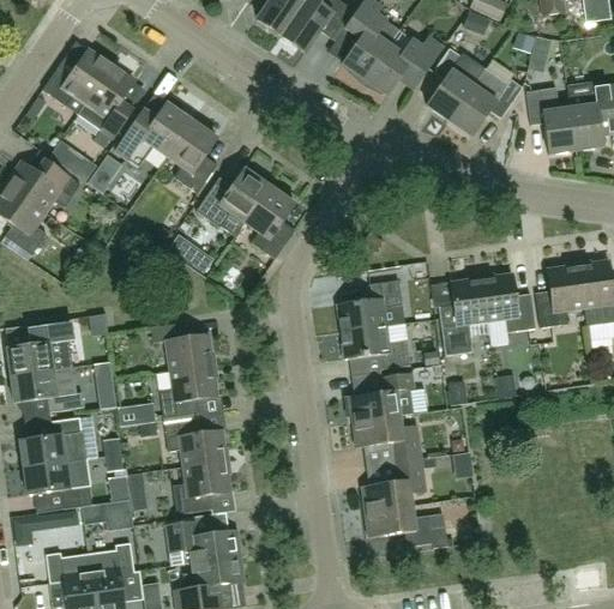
[(257,18),(281,34),(302,0),(268,0),(257,18)]
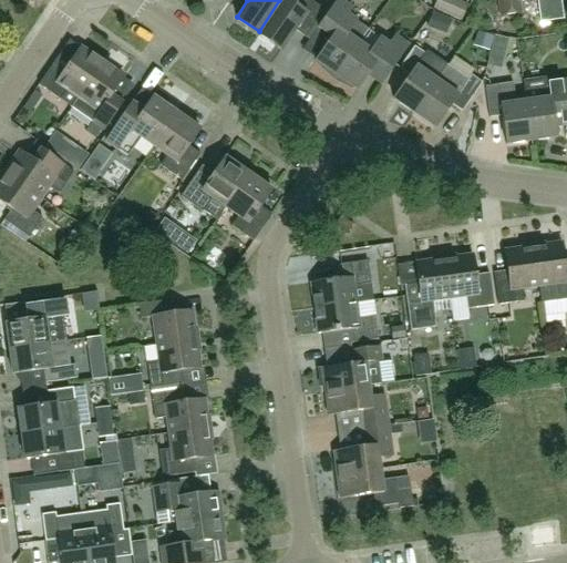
[(279,0),(259,31),(280,47),(295,27),(306,33),(325,7),(315,0),(299,0),(297,4),(290,0),(279,0)]
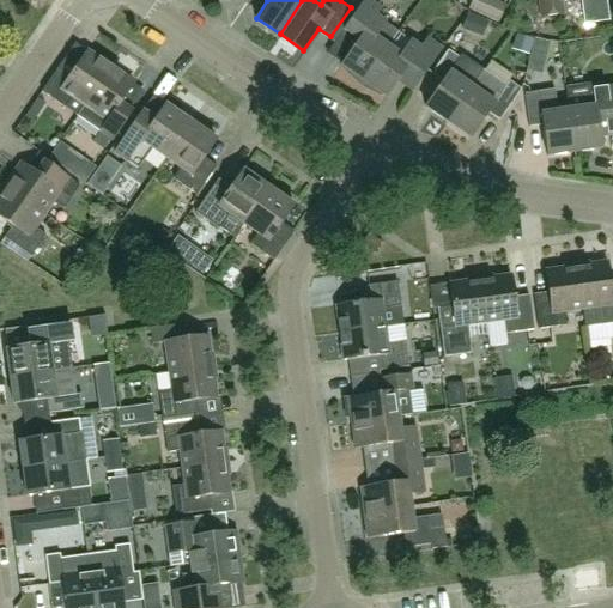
[(360,0),(327,50),(343,61),(340,62),(345,65),(344,66),(344,67),(344,68),(345,70),(354,78),(360,83),(388,43),(398,29),(376,13),(381,5),(374,0),(360,0)]
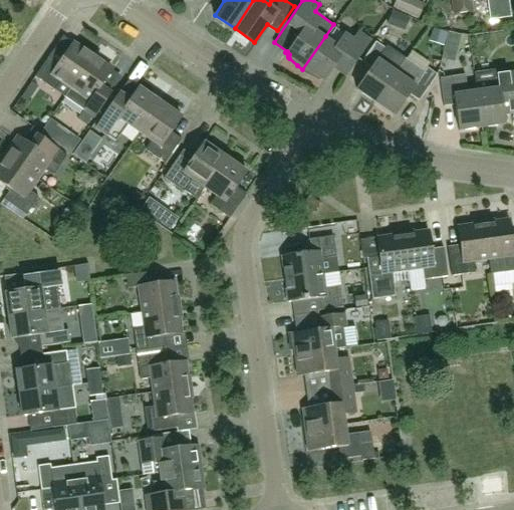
[(418,16),(424,1),(422,0),(394,0),(392,4),(418,16)]
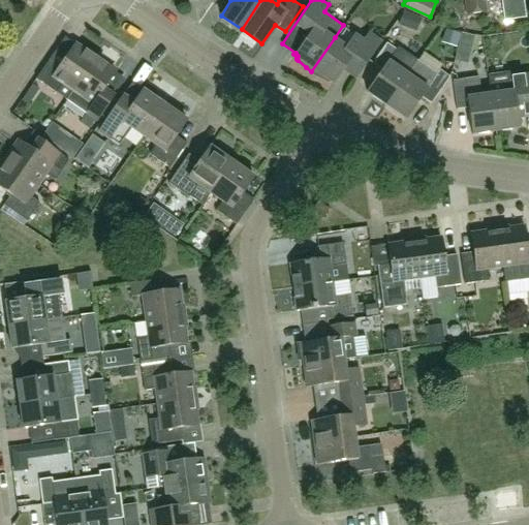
[(466,0),(467,11),(485,9),(484,0),(501,0),(504,18),(526,14),(524,0),(466,0)]
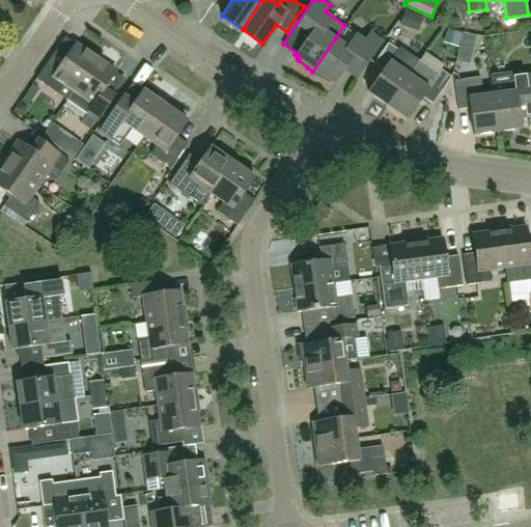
[(346,45),(336,37),(312,72),(317,75),(328,80),(329,80),(330,80),(331,79),(334,81),(344,67),(358,77),(383,39),(369,30),(363,38),(356,33),(346,45)]
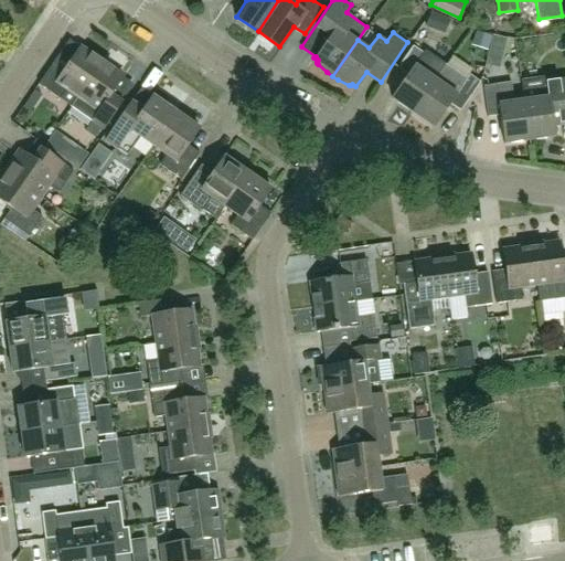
[(408,72),(392,95),(413,109),(446,62),(425,48),(423,50),(413,43),(397,64),(408,72)]
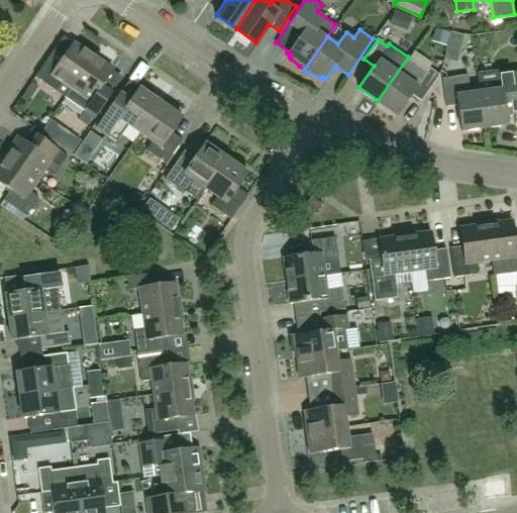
[(61,79),(71,86),(93,54),(73,40),(62,57),(53,49),(35,74),(55,88),(61,79)]
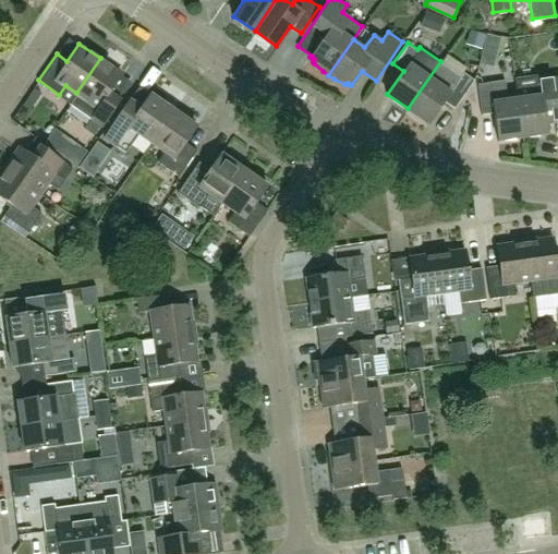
[(122,73),(100,58),(76,93),(70,103),(101,124),(120,98),(110,91),(122,73)]
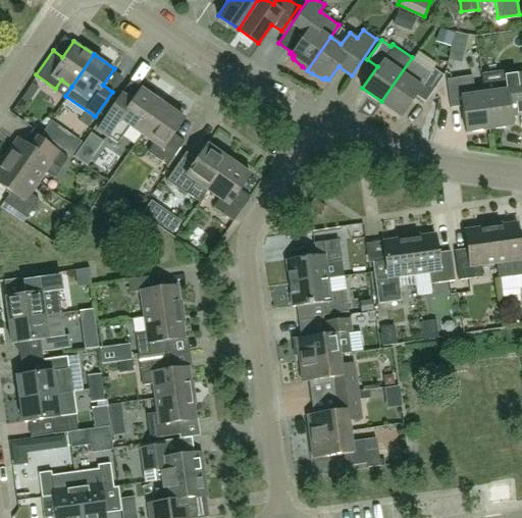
[(430,70),(412,57),(381,101),(401,115),(415,93),(425,100),(444,73),(433,66),(430,70)]
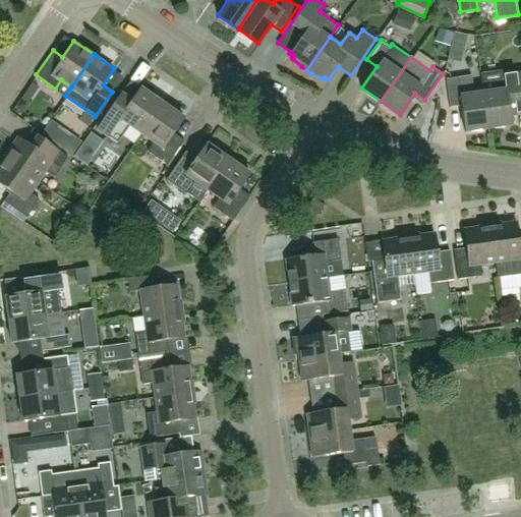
[(480,71),(483,90),(487,126),(511,123),(510,114),(520,112),(520,70),(505,73),(504,68),(480,71)]
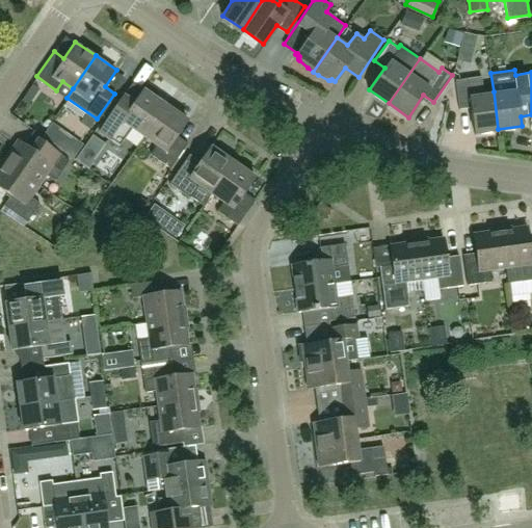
[(475,132),(498,129),(494,91),(483,94),(480,74),(468,76),(468,77),(455,78),(459,107),(471,106),(475,132)]
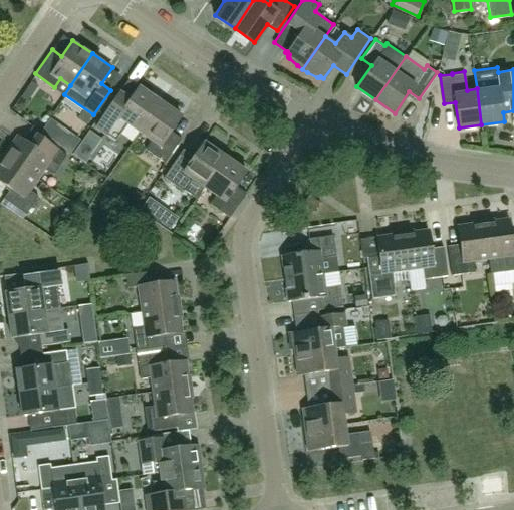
[(127,121),(138,129),(140,130),(160,100),(139,85),(129,99),(117,92),(95,124),(115,139),(127,121)]
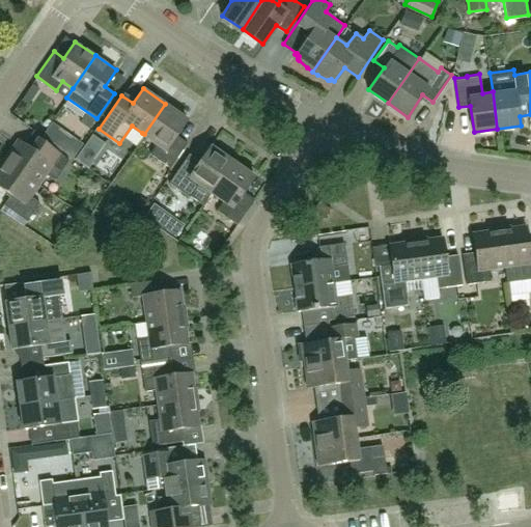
[(187,118),(165,104),(144,134),(156,142),(149,151),(170,166),(188,141),(176,134),(187,118)]
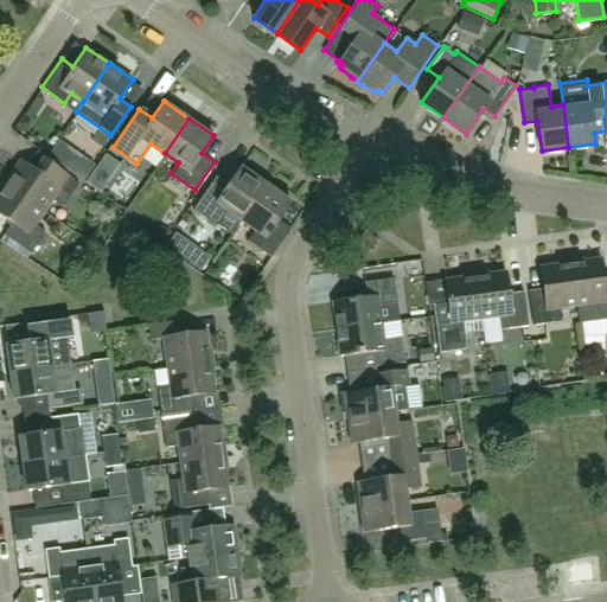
[(119,161),(108,154),(102,164),(113,171),(119,161)]
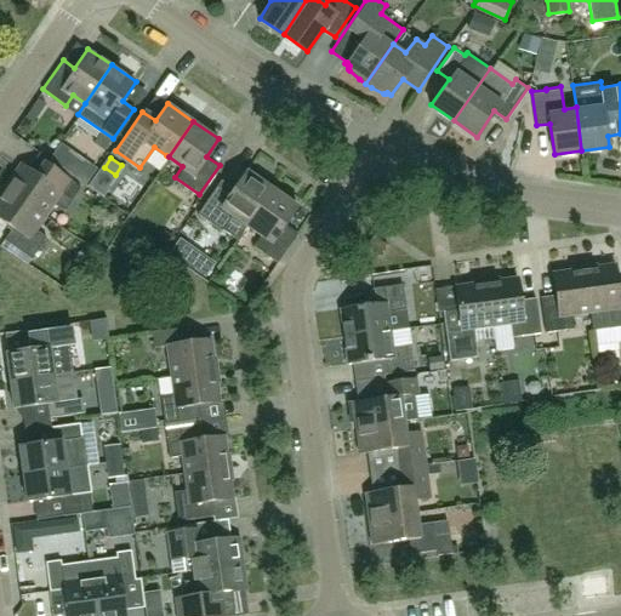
[(21,161),(5,186),(45,214),(53,201),(64,209),(81,184),(53,166),(45,178),(21,161)]
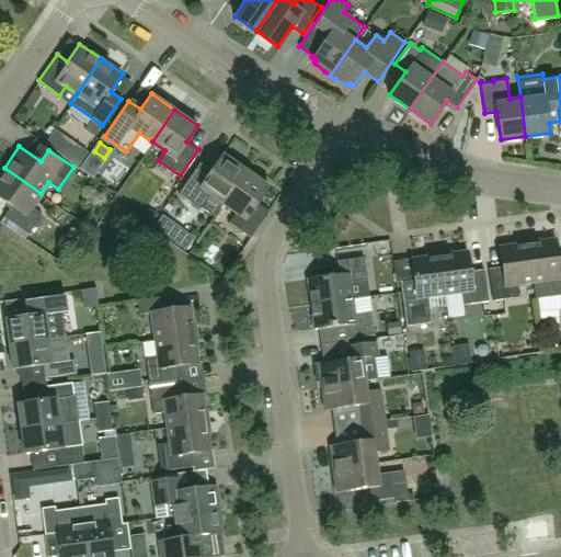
[(224,202),(245,169),(221,154),(210,169),(199,161),(179,192),(201,207),(201,205),(214,214),(224,202)]
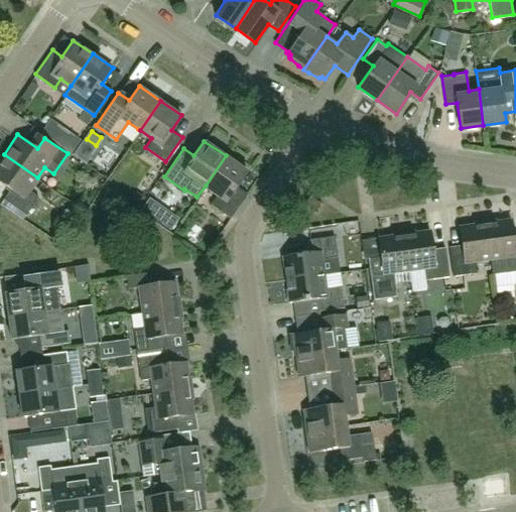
[(29,188),(37,177),(4,154),(0,159),(0,179),(10,187),(3,198),(26,213),(38,195),(29,188)]
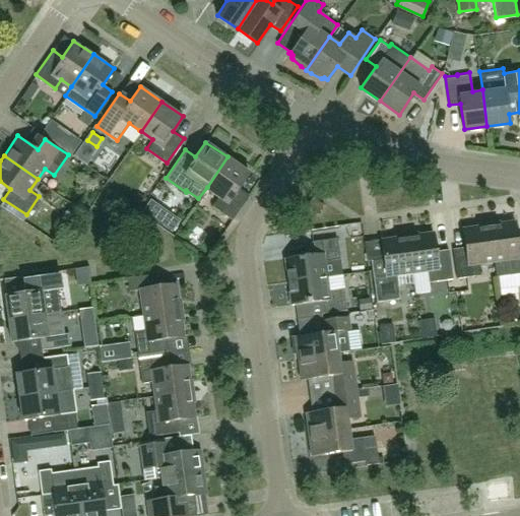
[(228,156),(207,187),(218,195),(212,204),(233,218),(249,194),(239,186),(249,172),(228,156)]
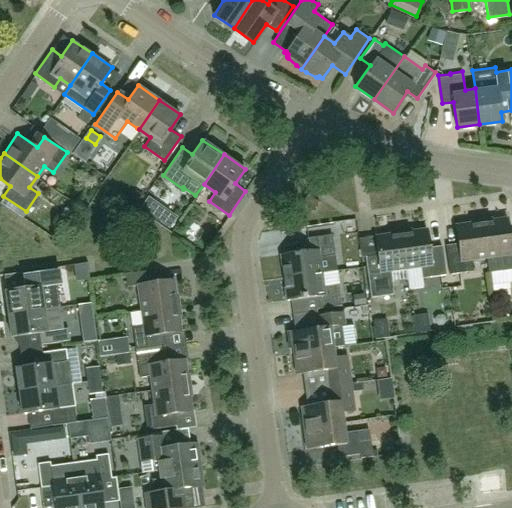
[(319,200),(307,193),(302,201),(314,209),(319,200)]
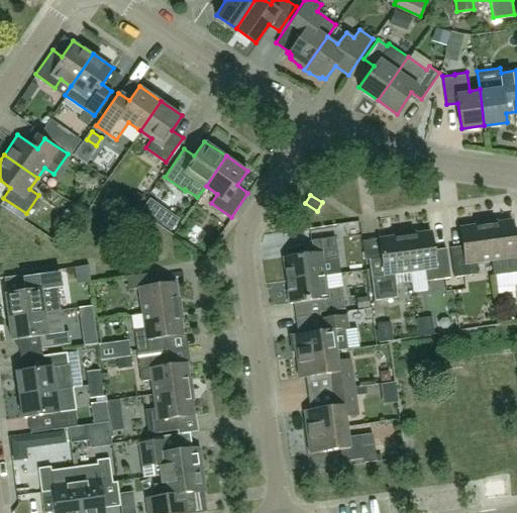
[(516,270),(516,231),(514,232),(512,218),(486,222),(491,258),(493,274),(516,270)]
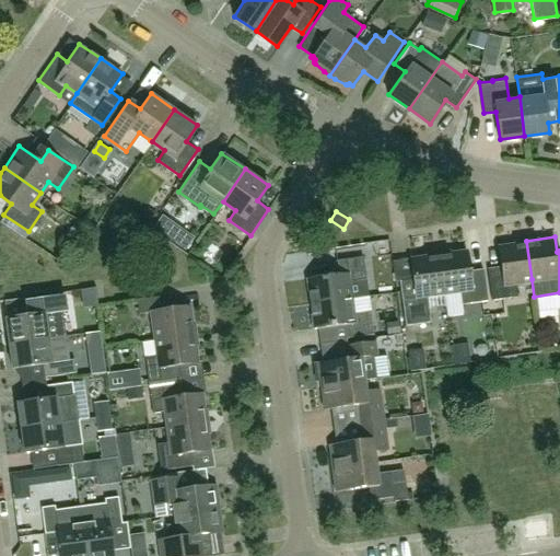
[(532,279),(526,241),(498,244),(501,264),(487,266),(491,298),(517,294),(515,281),(532,279)]
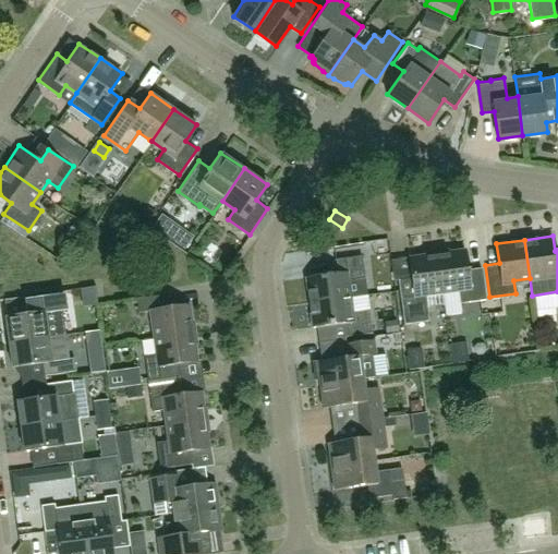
[(465,248),(437,252),(443,290),(458,288),(460,301),(486,298),(482,266),(468,267),(465,248)]
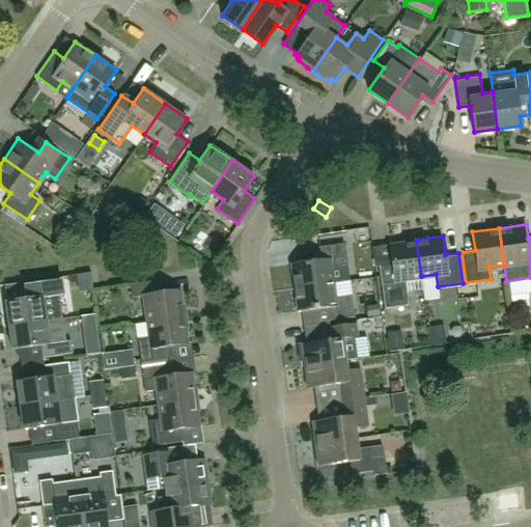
[(422,287),(421,276),(416,240),(389,243),(391,262),(379,264),(385,306),(409,303),(407,289),(422,287)]
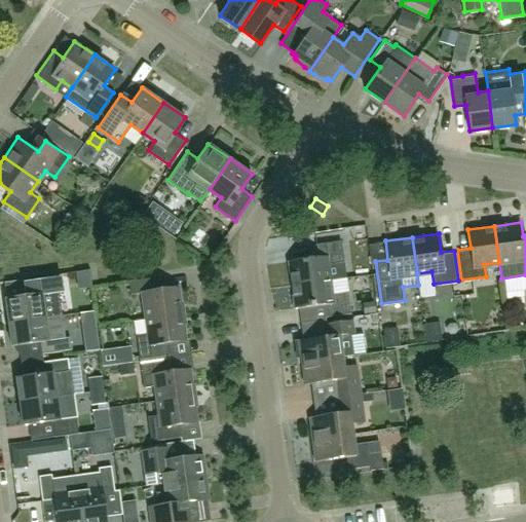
[(288,259),(291,283),(331,277),(346,275),(344,261),(341,238),(315,243),(317,255),(288,259)]
